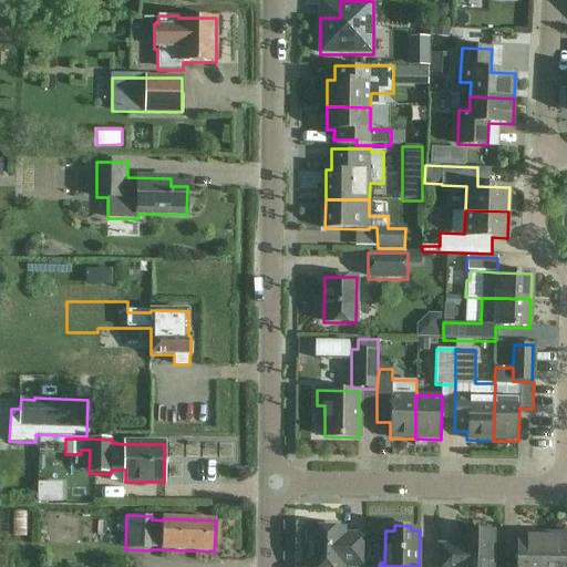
[(343,535),(343,528),(310,528),(310,532),(308,532),(308,546),(310,546),(309,566),(342,566),(343,566),(366,566),(366,535),(343,535)]
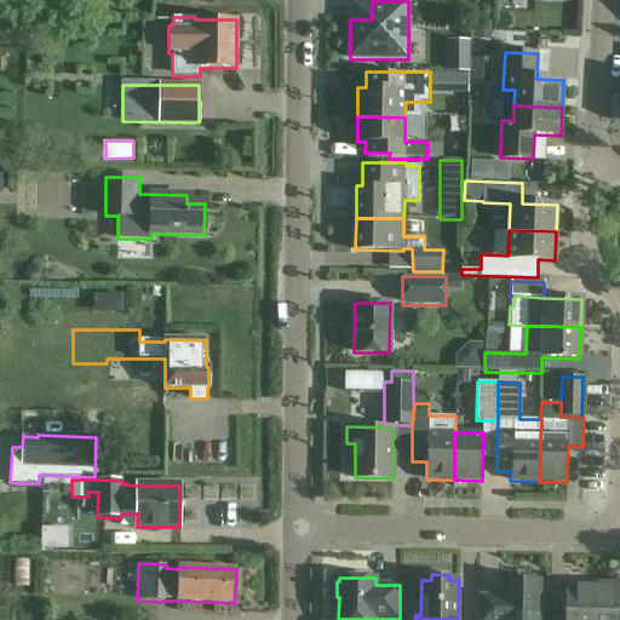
[(539,619),(541,581),(505,580),(504,597),(481,596),(480,619),(539,619)]
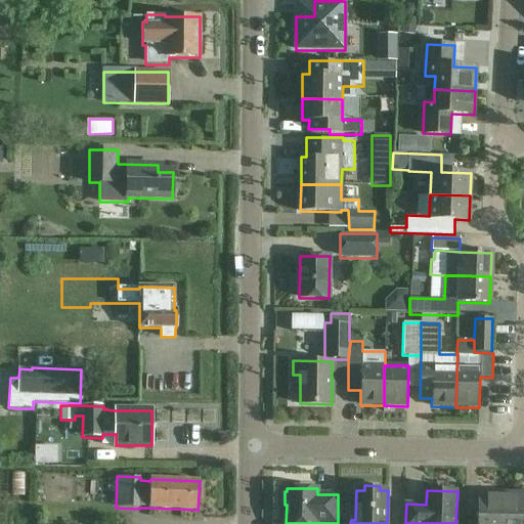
[(500,523),(501,492),(478,492),(478,523),(500,523)]
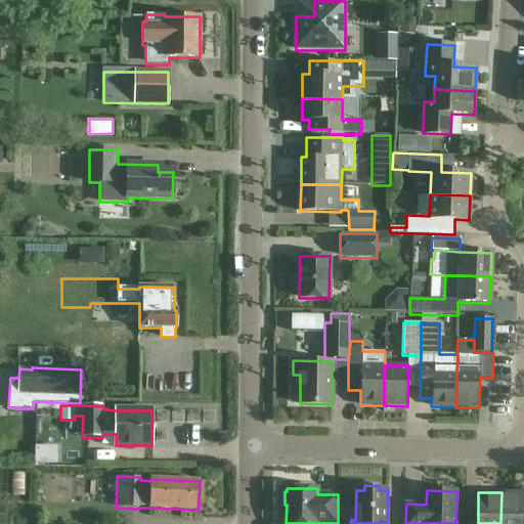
[(523,523),(523,510),(523,492),(501,492),(500,523),(523,523)]
